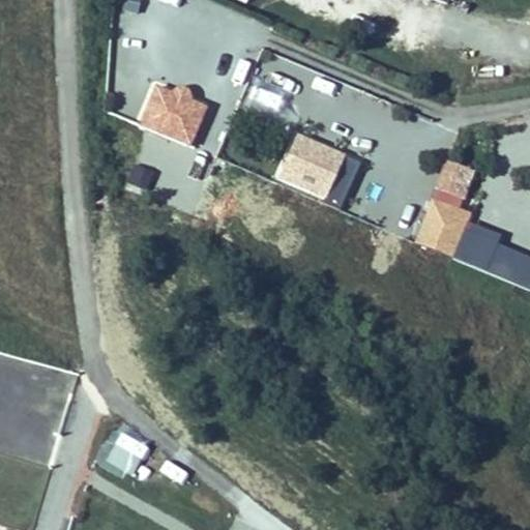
[(267,67),(255,98),(286,111),(298,80),(267,67)]
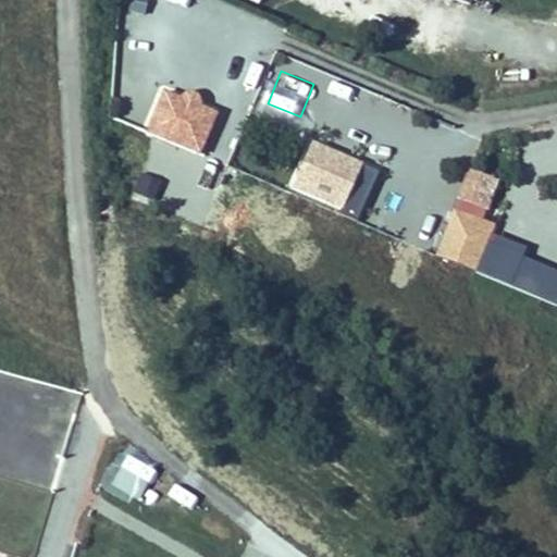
[(200,96),(194,91),(185,91),(180,95),(165,89),(149,128),(202,151),(219,112),(202,104),(200,96)]
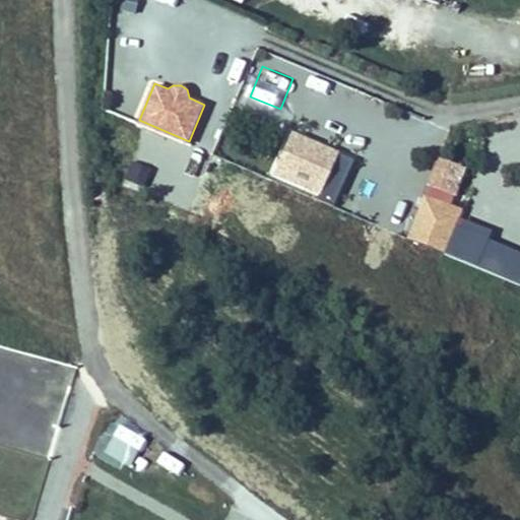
[(288,131),(269,176),(317,196),(336,151),(288,131)]
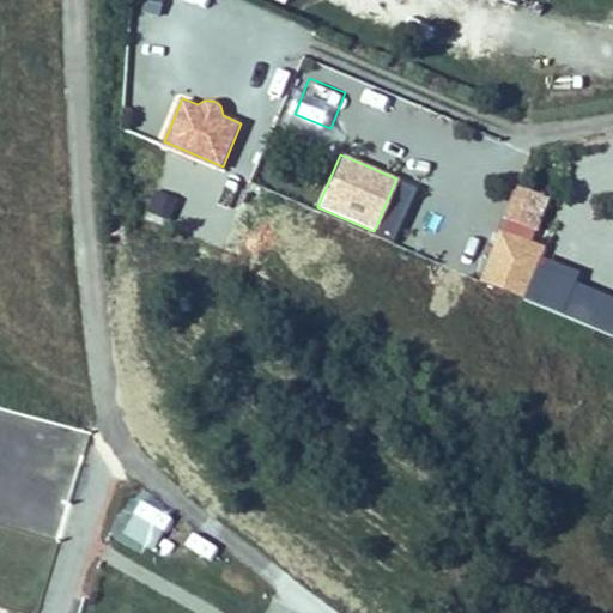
[(517,188),(507,224),(533,232),(544,196),(517,188)]
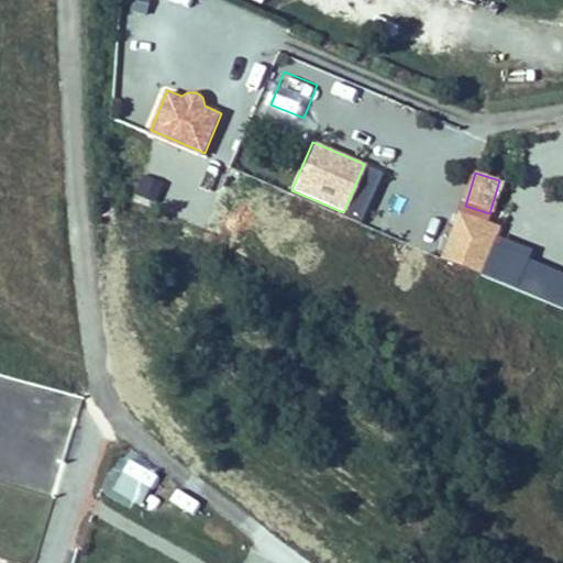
[(482,277),(503,224),(461,208),(439,261),(482,277)]
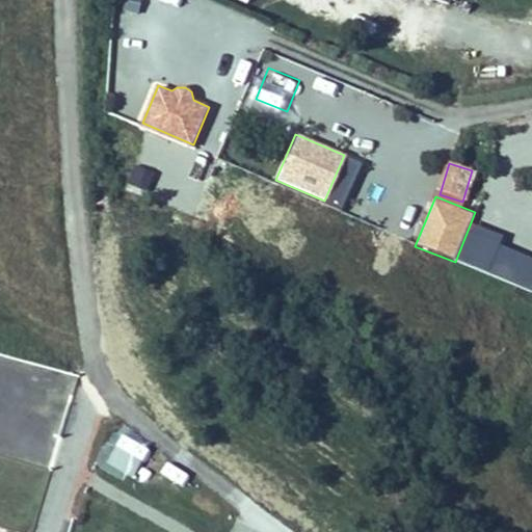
[(486,234),(480,246),(505,258),(510,245),(486,234)]
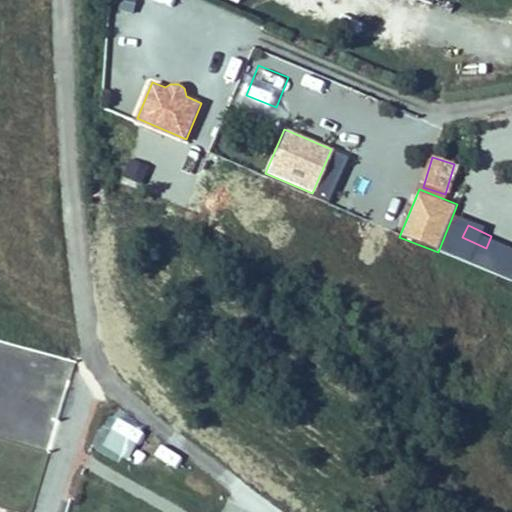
[(511,260),(500,255),(494,271),(511,277),(511,260)]
